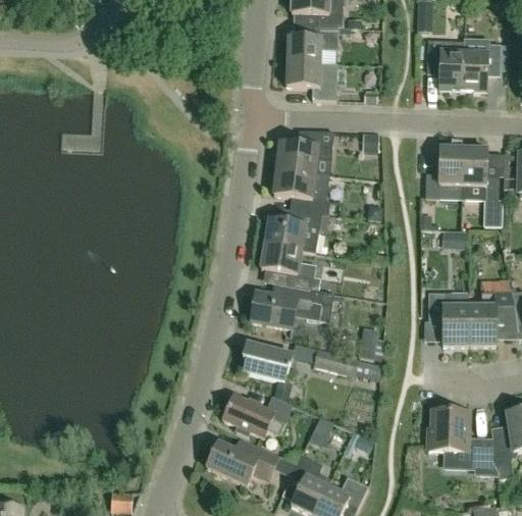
[(343,20),(343,6),(343,0),(292,0),(292,13),(318,14),(318,27),(348,28),(351,28),(351,20),(343,20)]
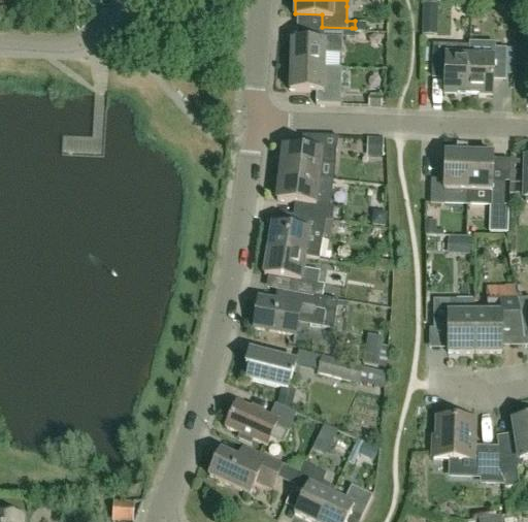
[(341,51),(342,33),(352,33),(352,28),(322,27),(318,27),(317,38),(291,38),(290,63),(324,64),(324,51),(341,51)]
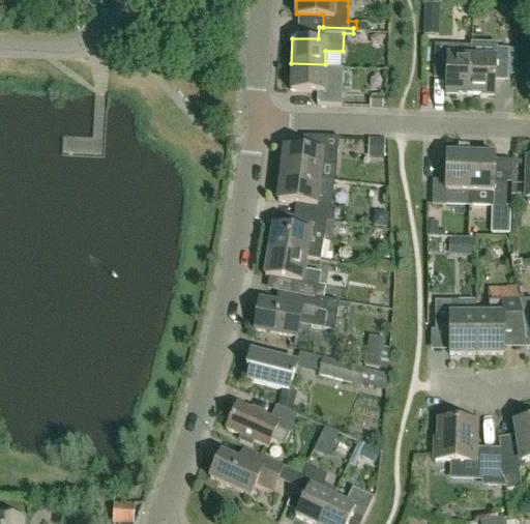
[(469,94),(471,53),(471,44),(434,42),(433,68),(446,69),(445,93),(469,94)]
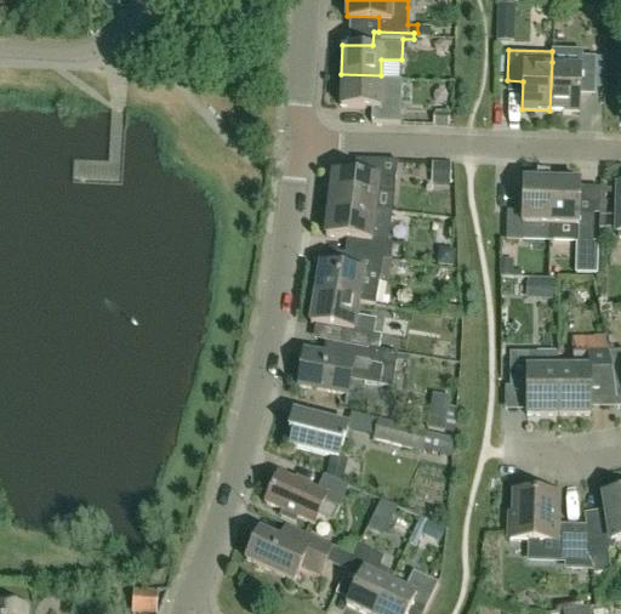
[(580,52),(580,62),(552,62),(550,111),(579,111),(579,83),(594,84),(596,53),(580,52)]
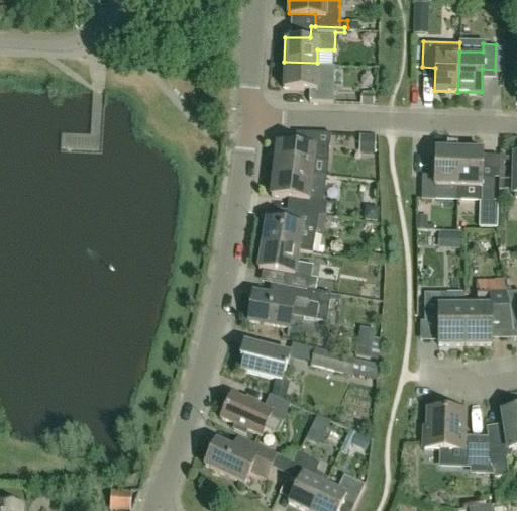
[(309,99),(333,99),(333,77),(334,64),(317,64),(317,63),(284,62),(284,86),(309,87),(309,99)]
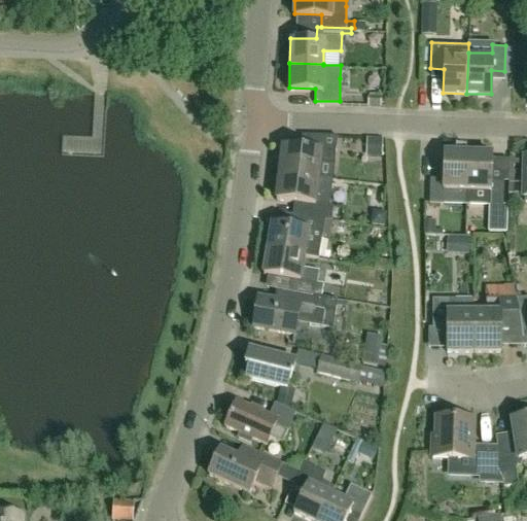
[(282,143),(279,170),(331,176),(335,161),(338,133),(309,132),(307,146),(282,143)]
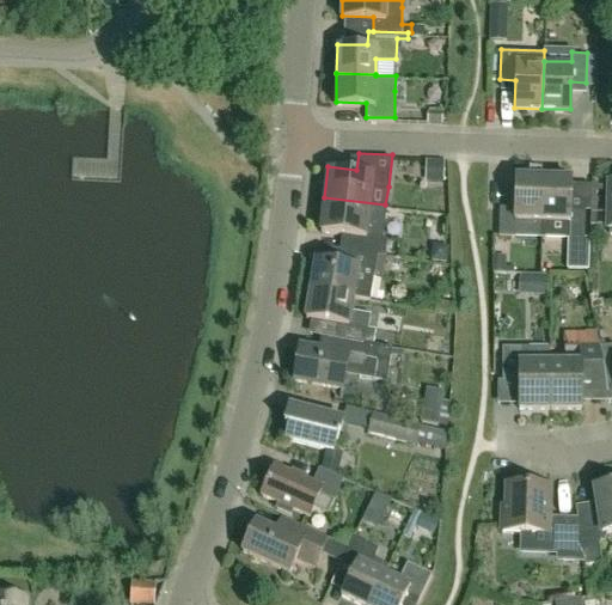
[(542,218),(543,175),(515,173),(514,205),(499,203),(499,232),(514,233),(514,217),(542,218)]
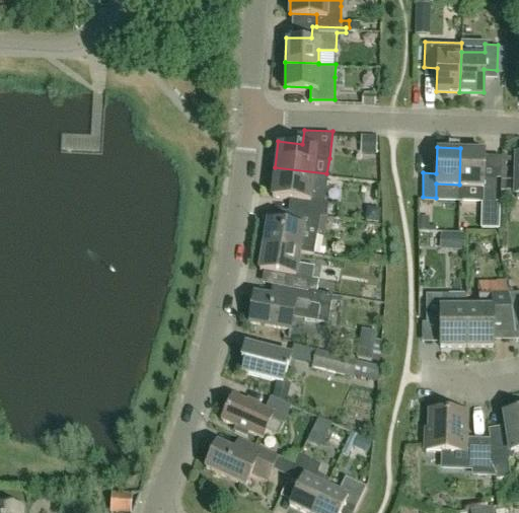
[(484,148),(460,148),(459,185),(483,185),(482,199),(495,199),(496,174),(484,174),(484,148)]
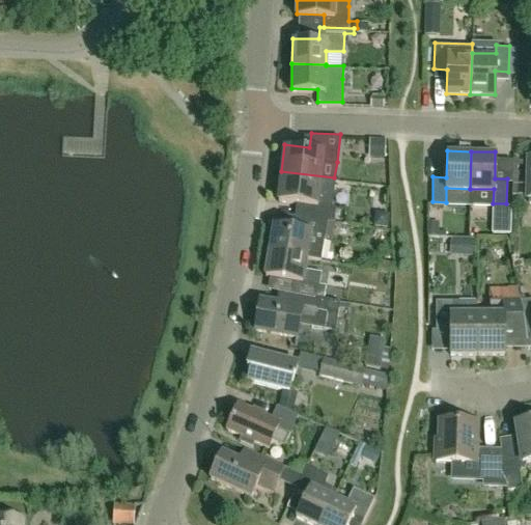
[(331,204),(334,177),(281,171),(278,198),(303,201),(302,215),(303,215),(334,219),(336,204),(331,204)]
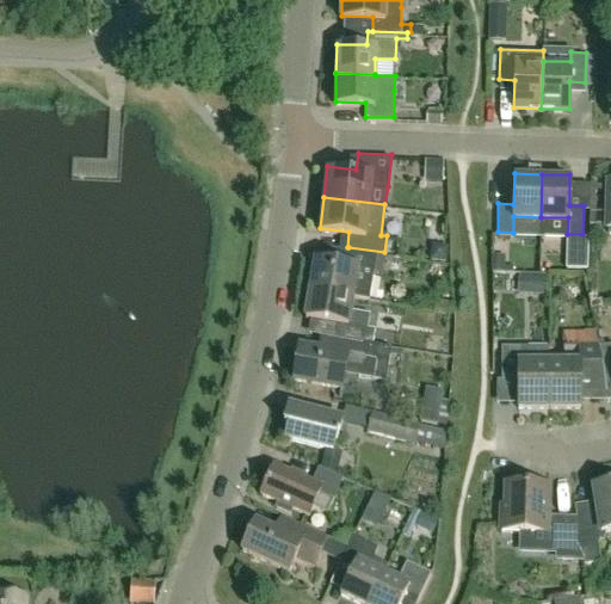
[(369,296),(374,269),(382,270),(386,252),(384,252),(349,247),(346,262),(315,257),(310,287),(352,294),(352,293),(369,296)]
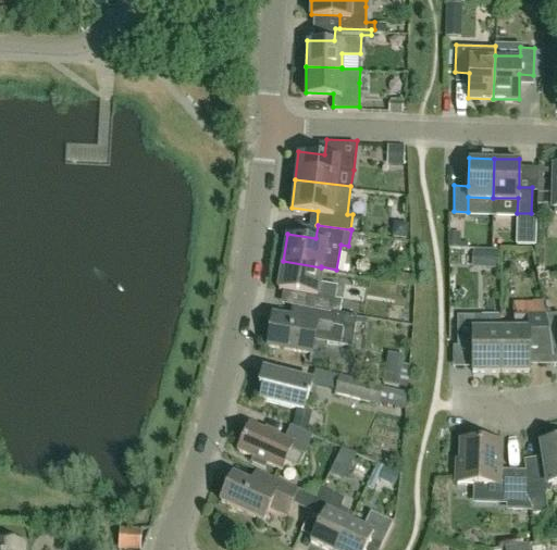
[(337,283),(326,280),(319,279),(321,267),(283,261),(279,287),(307,291),(305,304),(333,309),(339,310),(342,297),(336,296),(337,283)]
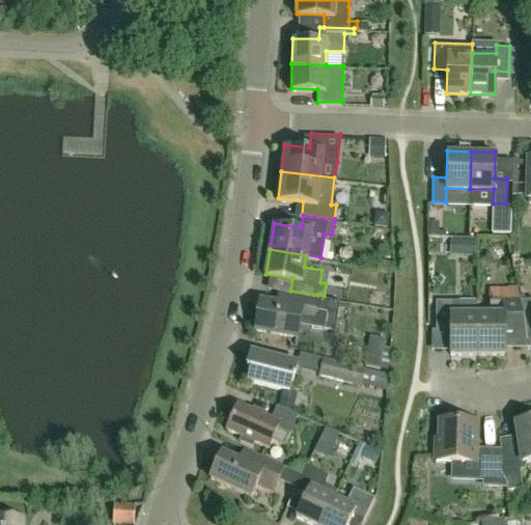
[(525,324),(520,297),(520,298),(516,284),(488,284),(488,298),(488,312),(477,312),(477,352),(504,351),(504,326),(525,326),(525,324)]
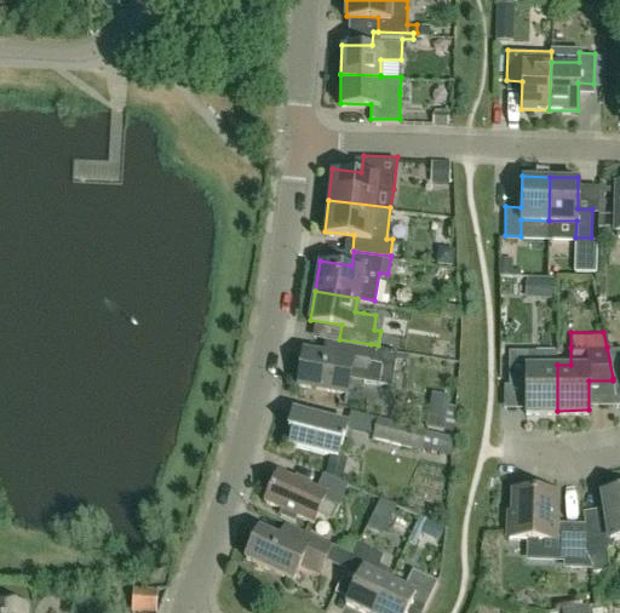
[(363,378),(391,383),(396,349),(378,345),(371,344),(339,339),(337,355),(303,349),(298,382),(345,389),(349,371),(365,373),(363,378)]
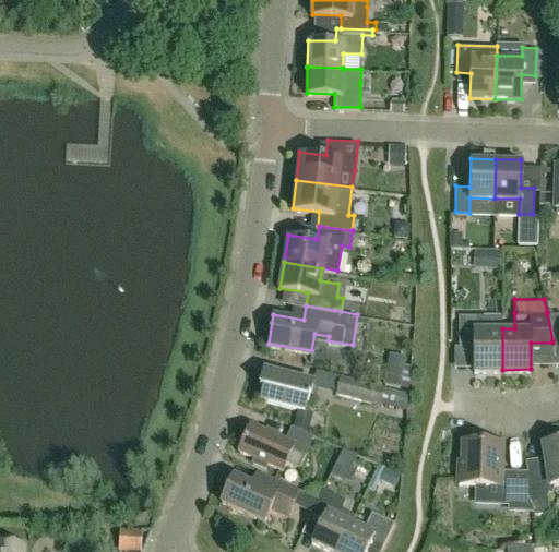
[(558,310),(547,312),(552,340),(558,339),(558,310)]
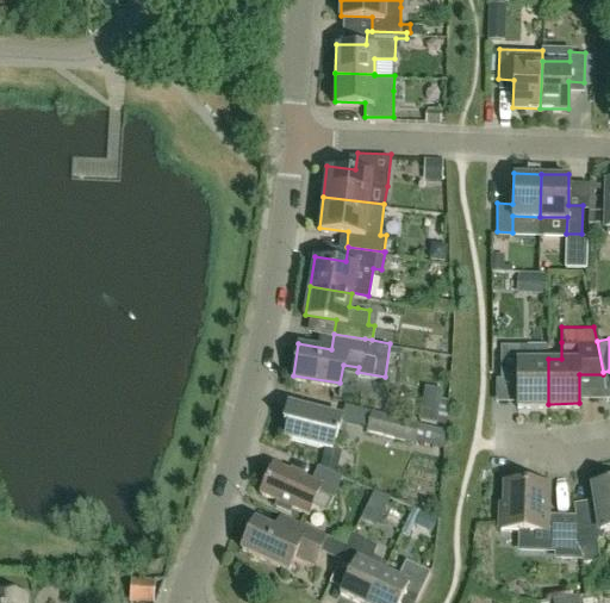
[(548,404),(548,359),(548,342),(500,342),(500,375),(517,375),(517,404),(548,404)]
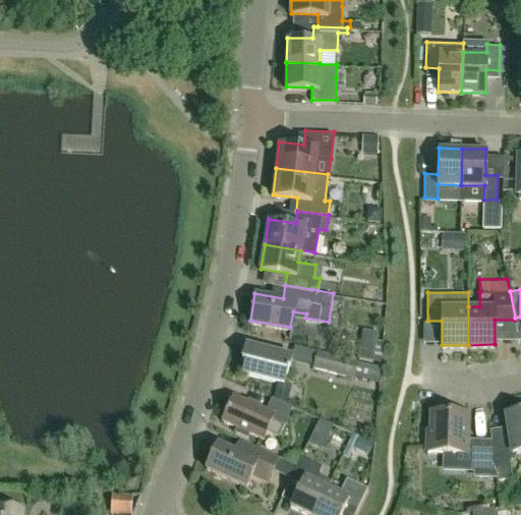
[(289,365),(292,353),(246,342),(242,359),(246,360),(243,370),(284,381),(286,370),(287,370),(289,365)]
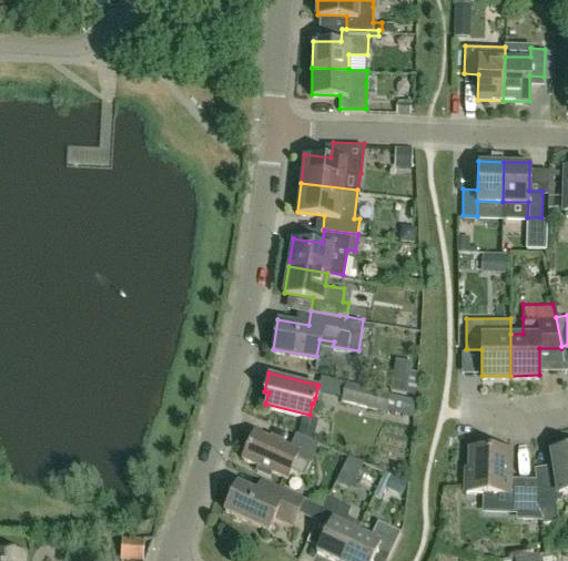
[(413,396),(389,391),(346,380),(343,395),(342,398),(385,408),(386,405),(412,410),(415,396),(413,396)]
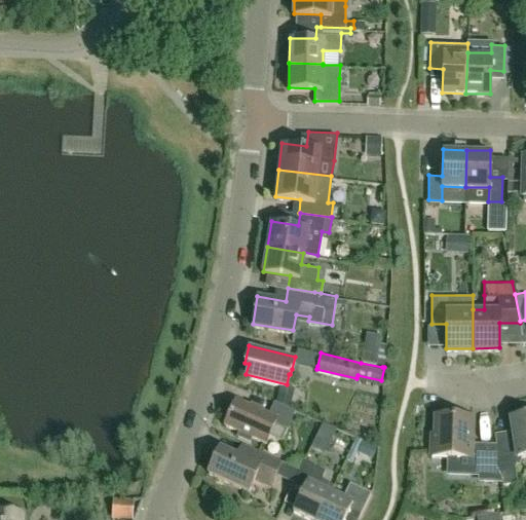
[(282,439),(295,408),(274,399),(268,412),(235,398),(224,422),(266,441),(269,433),(282,439)]
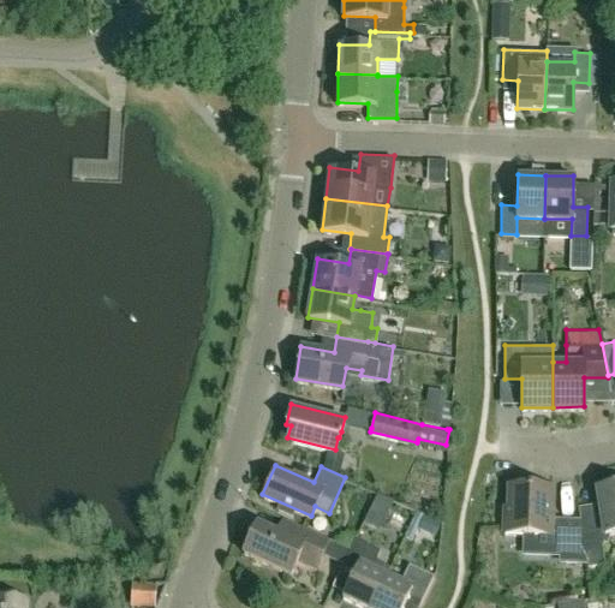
[(550,531),(551,484),(509,483),(509,506),(506,505),(505,530),(550,531)]
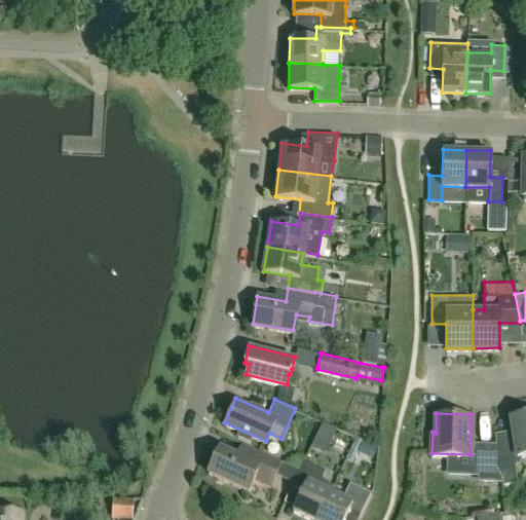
[(525,452),(525,413),(511,416),(513,429),(494,432),(497,445),(496,445),(500,471),(501,471),(502,482),(518,480),(515,465),(519,454),(525,452)]
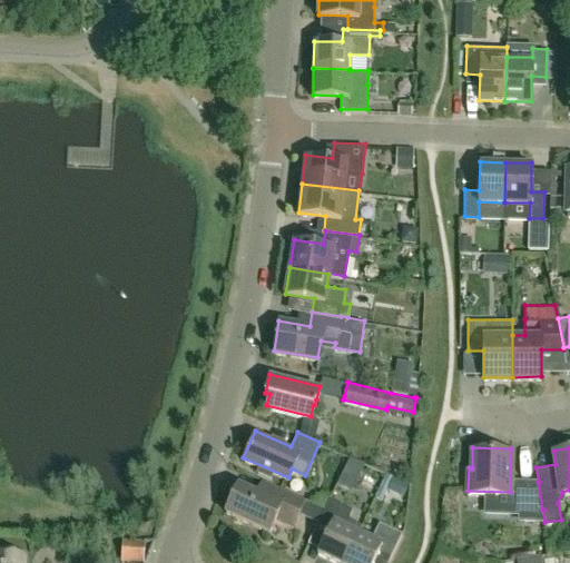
[(542,510),(538,482),(520,485),(524,513),(542,510)]
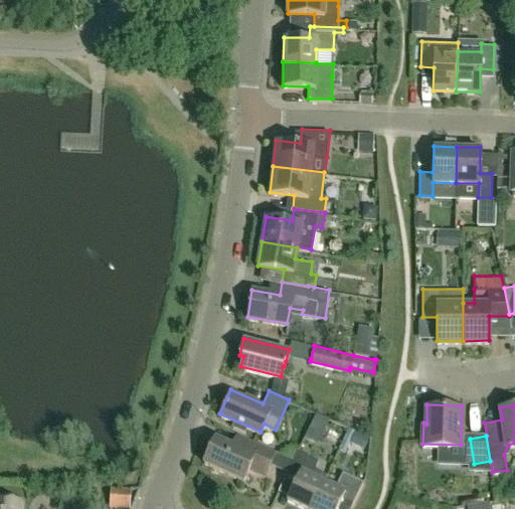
[(265,474),(275,451),(244,437),(238,448),(215,437),(204,461),(243,479),(248,467),(265,474)]
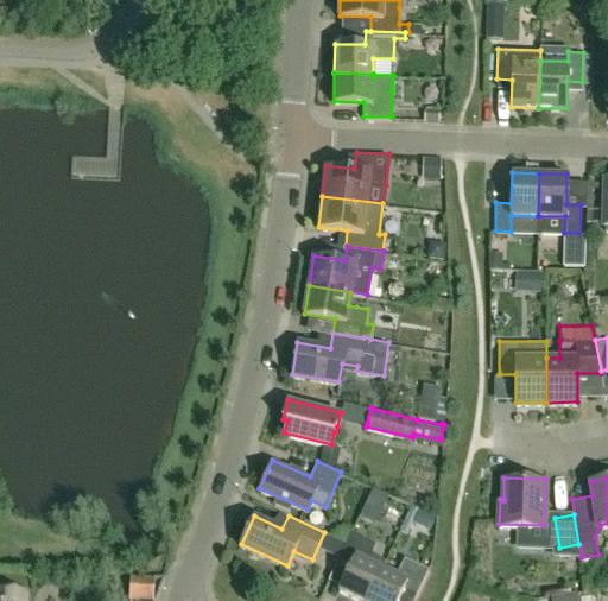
[(365,600),(385,558),(374,552),(372,548),(375,542),(352,530),(339,555),(352,562),(339,588),(365,600)]
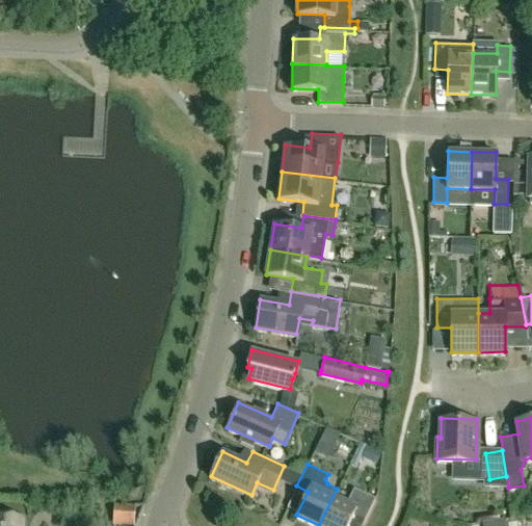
[(346,501),(335,496),(338,489),(337,489),(319,525),(318,525),(346,525),(353,513),(365,519),(375,496),(353,485),(346,501)]
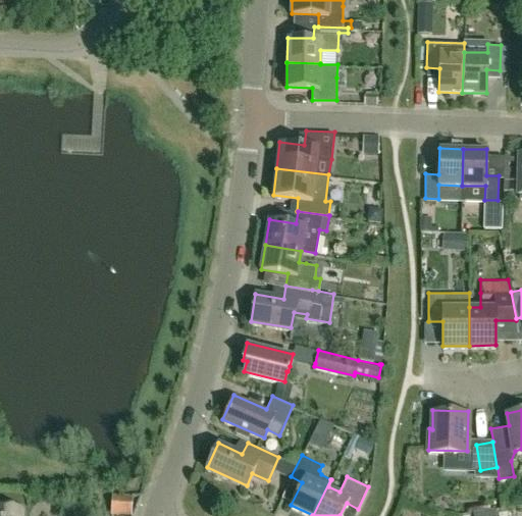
[(133,493),(132,493),(112,492),(110,512),(131,513),(132,513),(132,512),(133,493)]
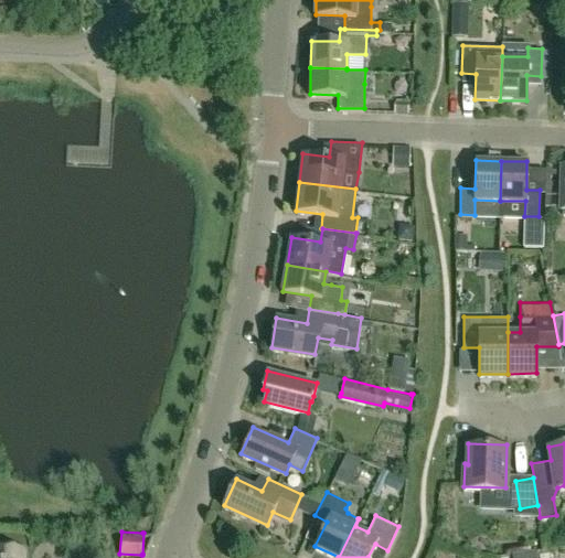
[(0,557),(23,557),(24,548),(0,546),(0,557)]
